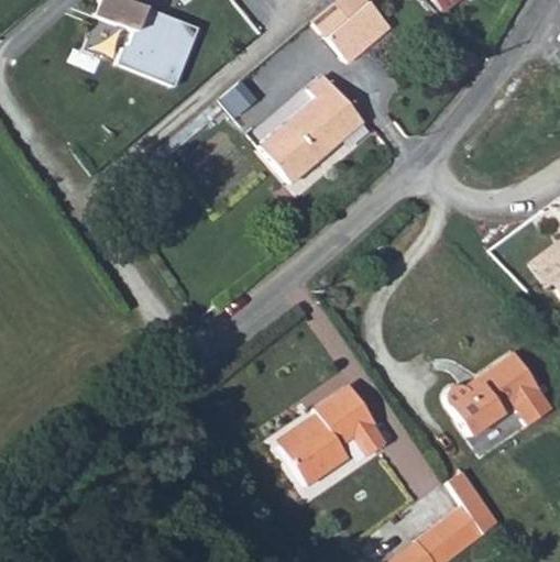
[(178,85),(199,25),(125,0),(102,0),(97,18),(131,30),(119,65),(178,85)]
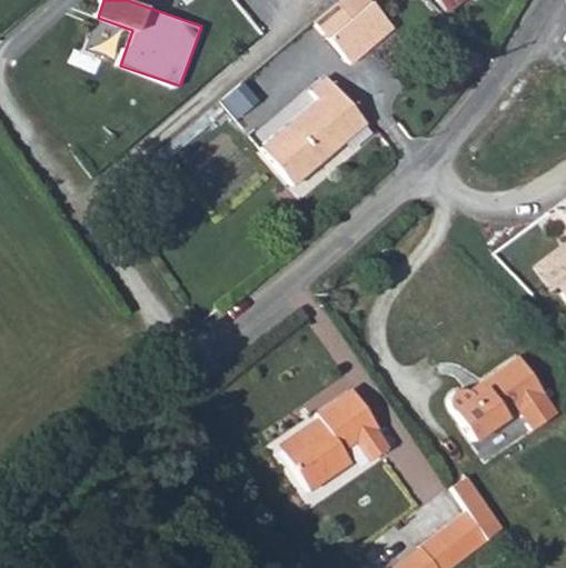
[(345,0),(316,26),(354,71),(398,36),(367,0),(345,0)]
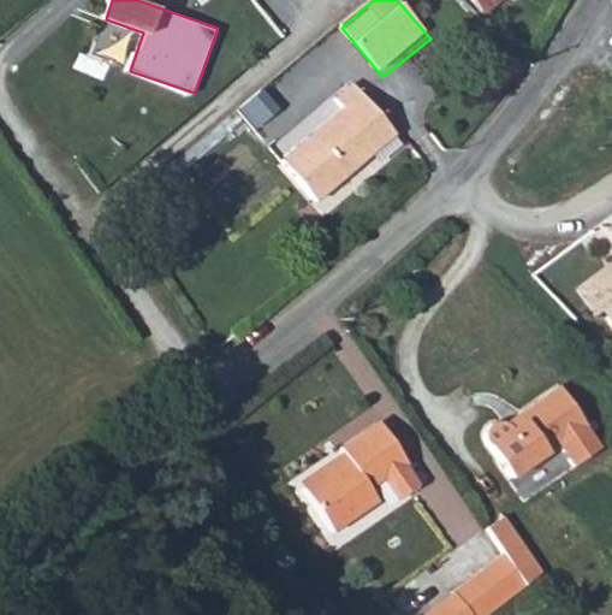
[(464,0),(477,19),(500,0),(464,0)]
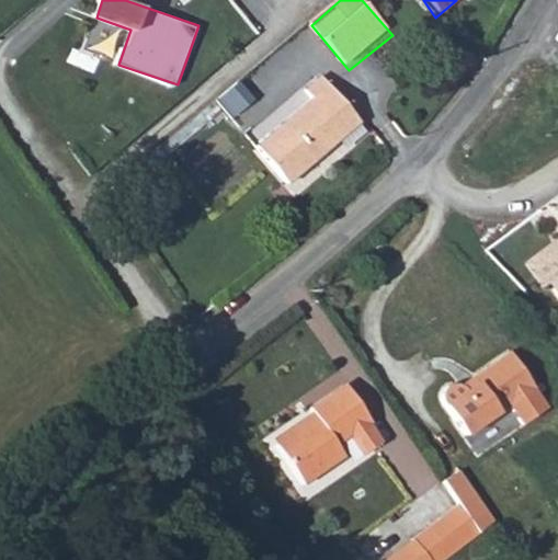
[(98,27),(90,57),(112,63),(118,32),(98,27)]
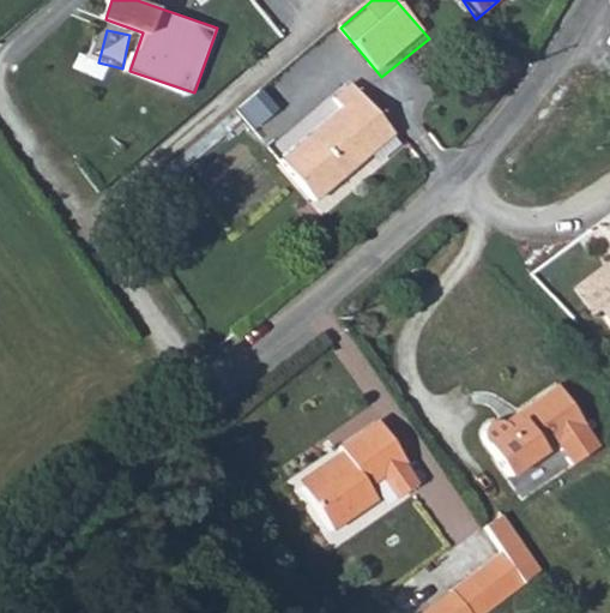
[(279,161),(314,203),(393,139),(351,88),(332,103),(339,112),(279,161)]
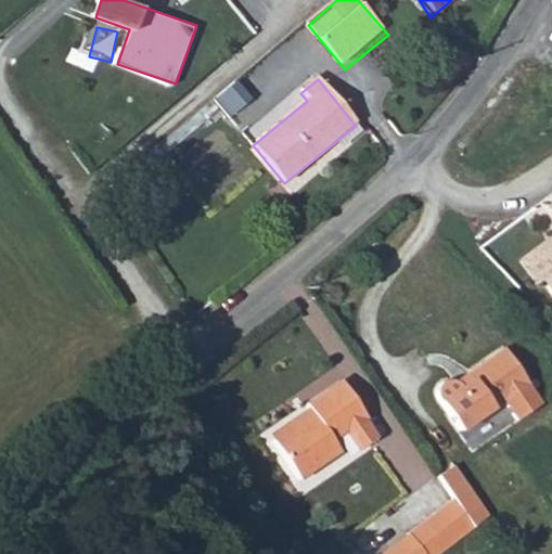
[(233,81),(212,99),(227,116),(247,99),(233,81)]
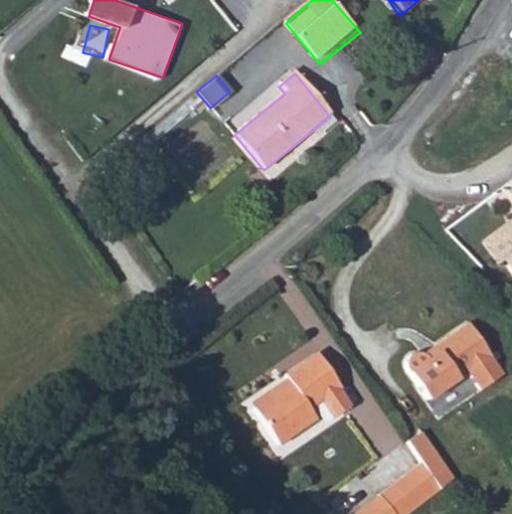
[(511,228),(488,247),(503,267),(507,266),(511,262),(511,272),(511,228)]
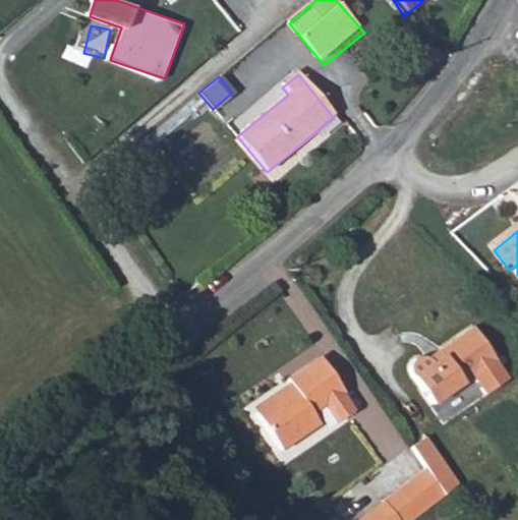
[(497,392),(517,376),(517,369),(480,321),(451,343),(454,350),(444,357),(435,350),(425,353),(419,362),(425,377),(443,401),(481,373),(497,392)]
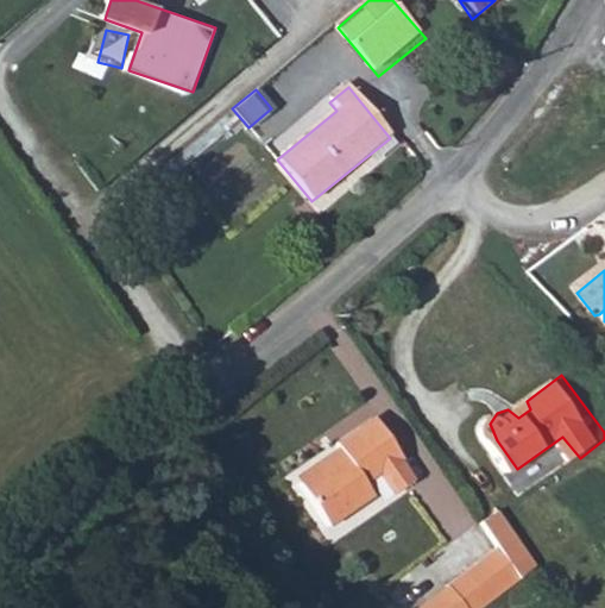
[(394,491),(415,478),(375,414),(338,438),(342,447),(298,476),(332,522),(373,493),(366,483),(380,475),(394,491)]
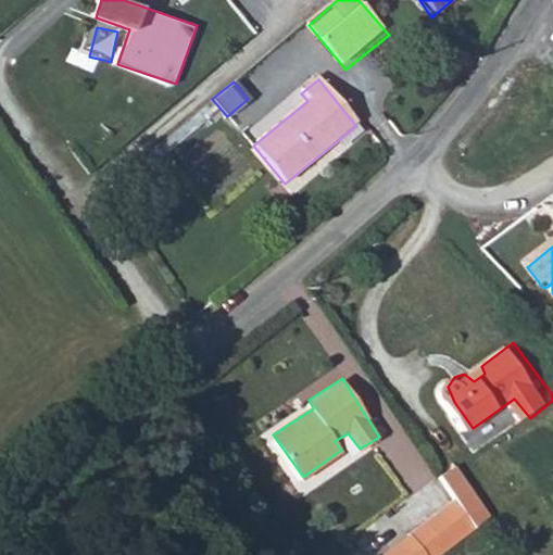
[(463,462),(449,474),(462,495),(484,524),(500,509),(463,462)]
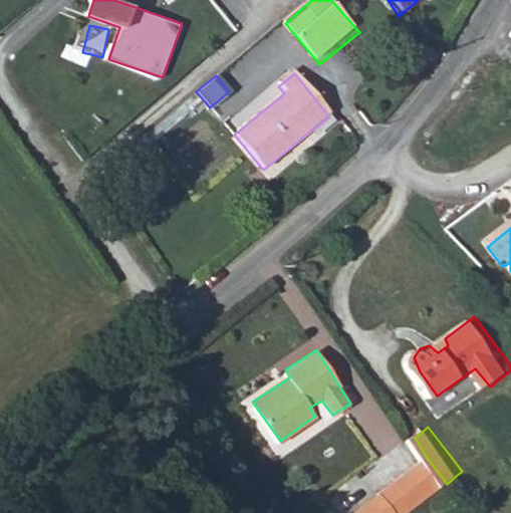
[(354,512),(353,512),(407,512),(447,484),(427,458),(354,512)]
